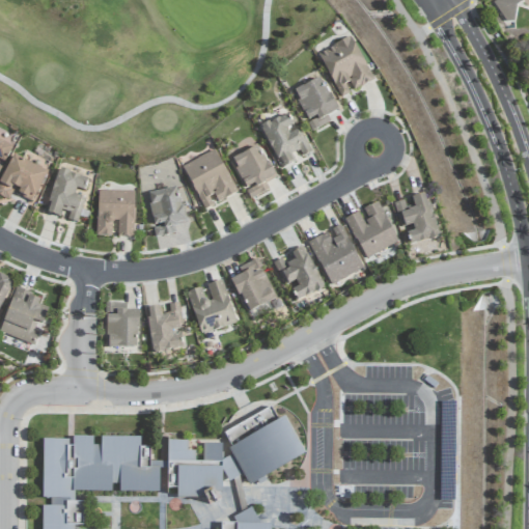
[(525,0),(496,0),(494,2),(508,23),(520,15),(513,7),(525,0)]
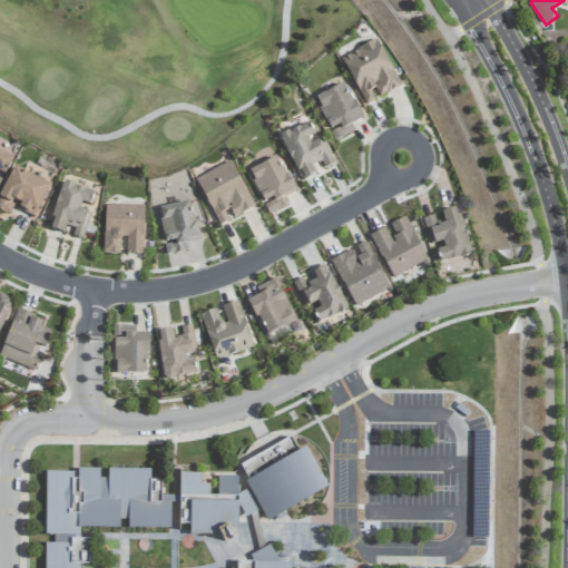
[(403,85),(379,38),(343,57),(368,104),(380,98),(379,97),(403,85)]
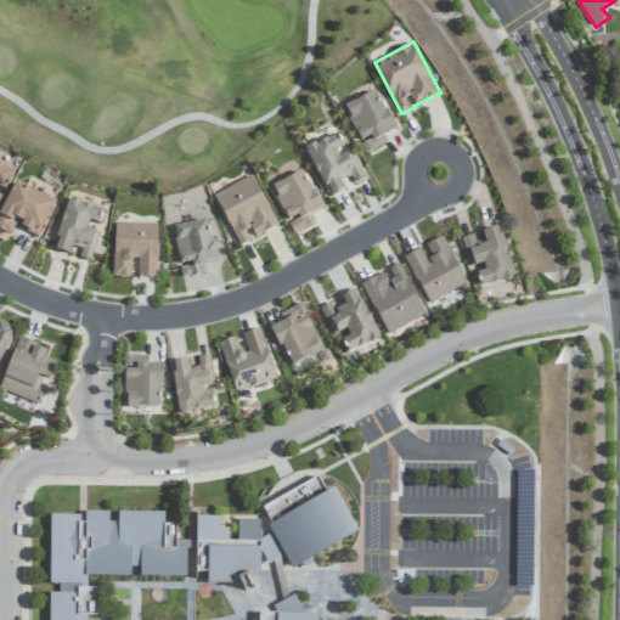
[(398,128),(378,89),(345,106),(368,152),(389,141),(385,135),(398,128)]
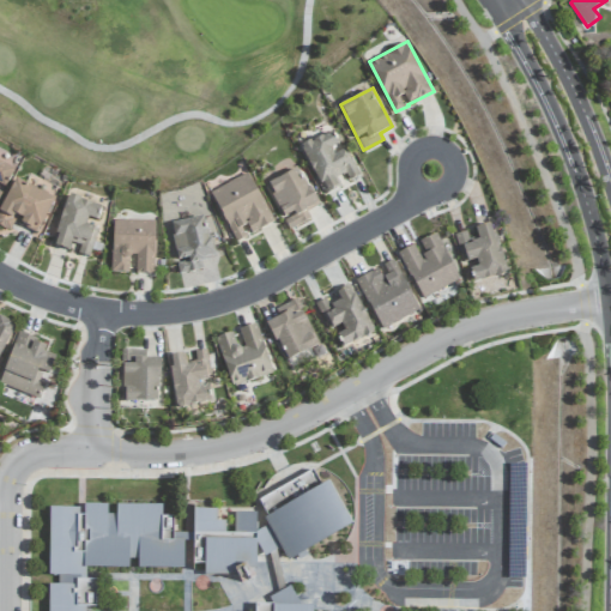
[(327,193),(340,186),(337,177),(348,173),(351,179),(362,174),(355,159),(350,162),(334,129),(303,145),(327,193)]
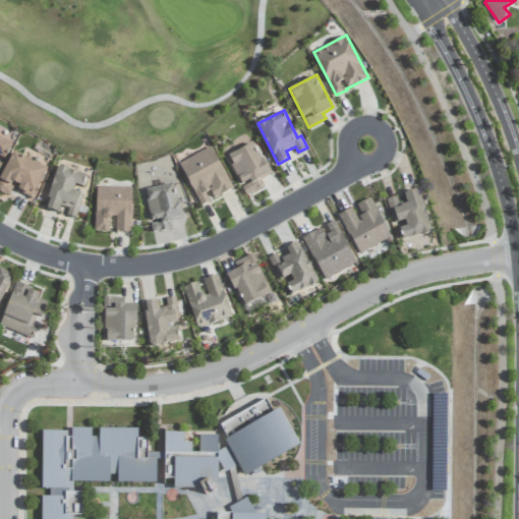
[(14,140),(0,134),(0,167),(2,162),(0,160),(0,155),(6,158),(14,140)]
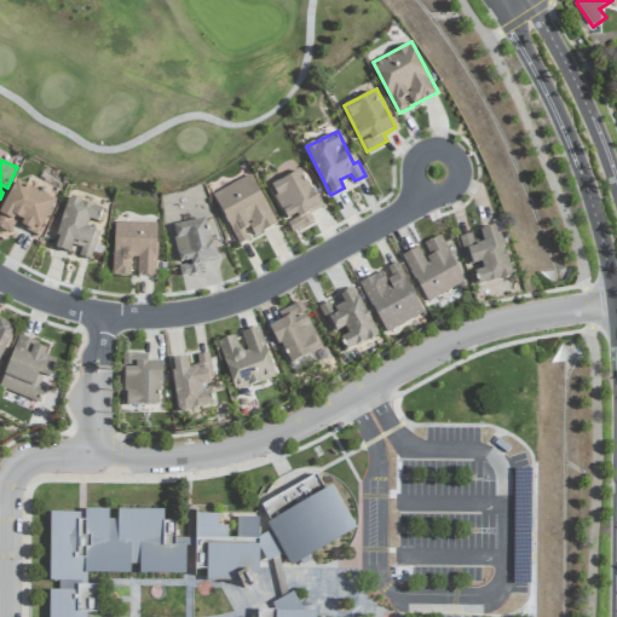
[(316,220),(312,212),(322,207),(305,168),(272,183),(293,231),(316,220)]
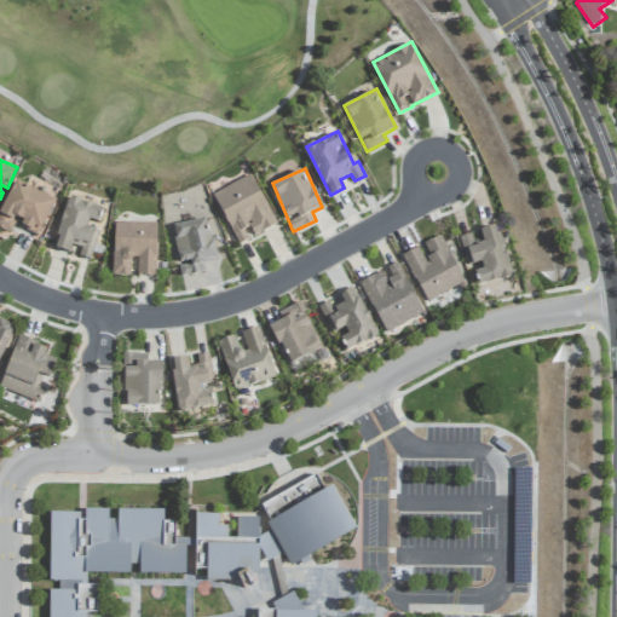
[(277,225),(255,173),(215,190),(237,242),(277,225)]
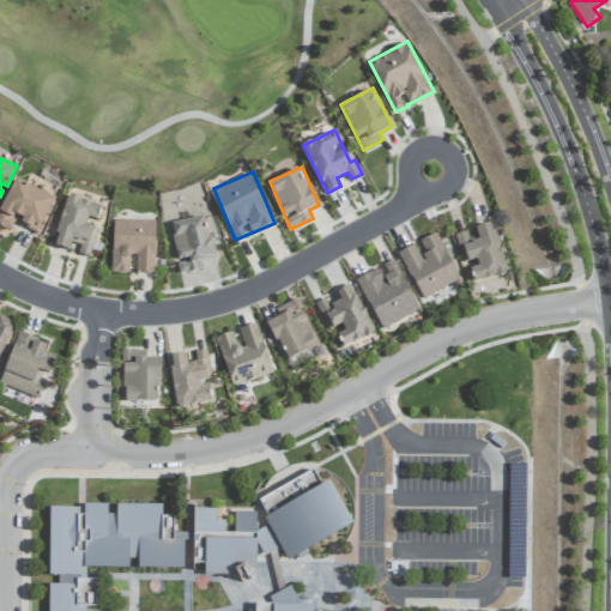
[(0,211),(0,224),(13,230),(18,222),(41,231),(56,195),(14,177),(0,211)]
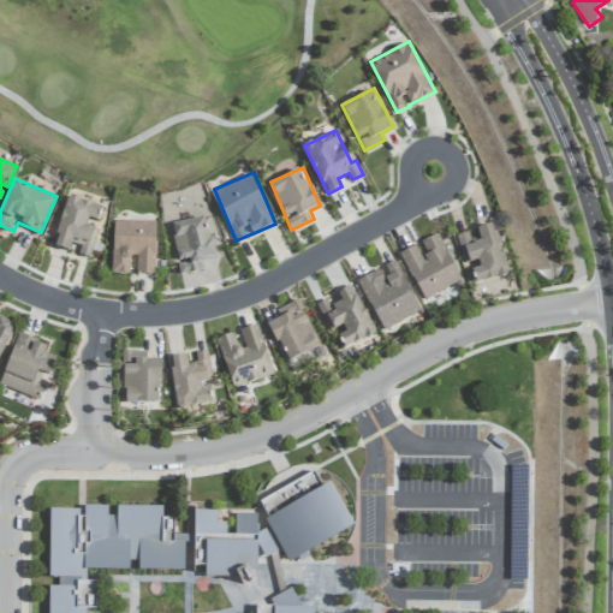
[(54,244),(71,249),(73,240),(83,243),(79,253),(93,256),(97,238),(94,237),(97,222),(103,204),(67,195),(54,244)]
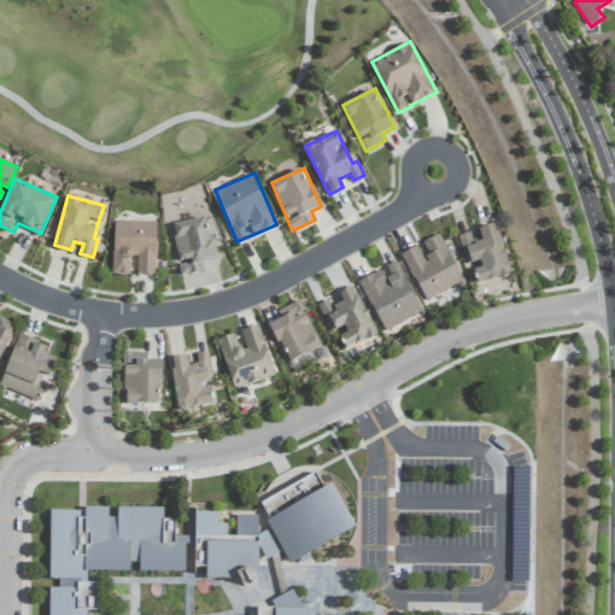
[(206,269),(205,258),(216,257),(210,217),(174,222),(182,274),(206,269)]
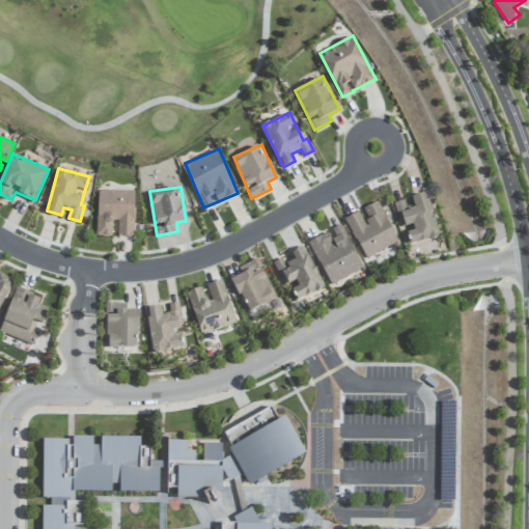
[(136,190),(99,189),(98,233),(116,234),(116,235),(135,235),(136,190)]
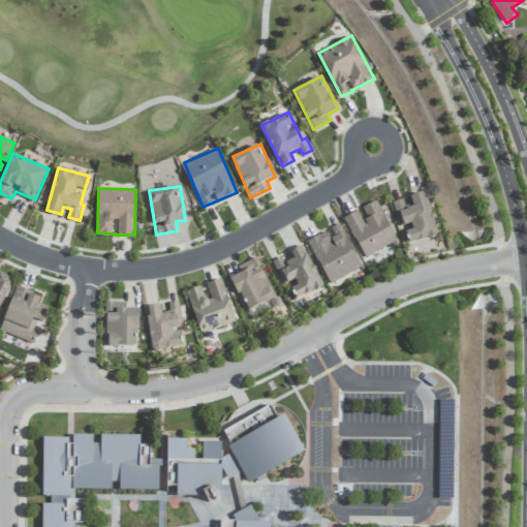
[(439,235),(426,191),(407,196),(408,197),(396,200),(403,228),(407,227),(411,243),(439,235)]
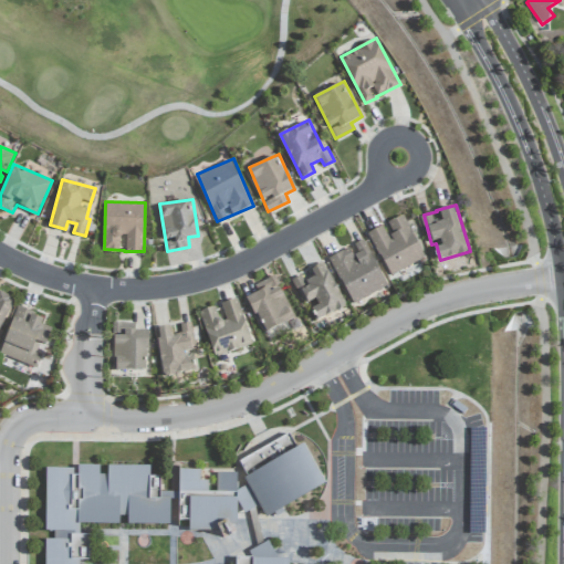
[(390,274),(426,258),(405,213),(386,222),(387,223),(369,231),(390,274)]
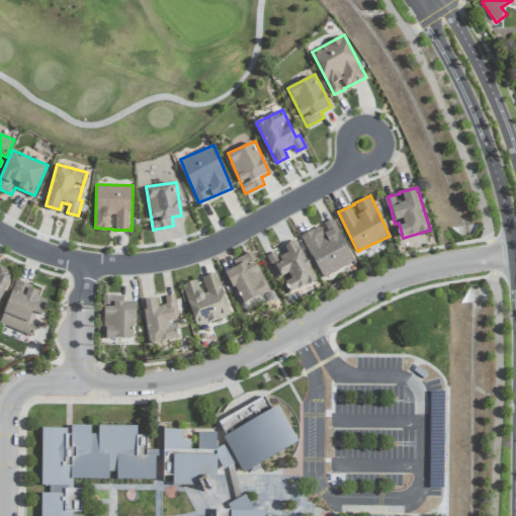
[(324,277),(355,261),(334,219),(303,235),(324,277)]
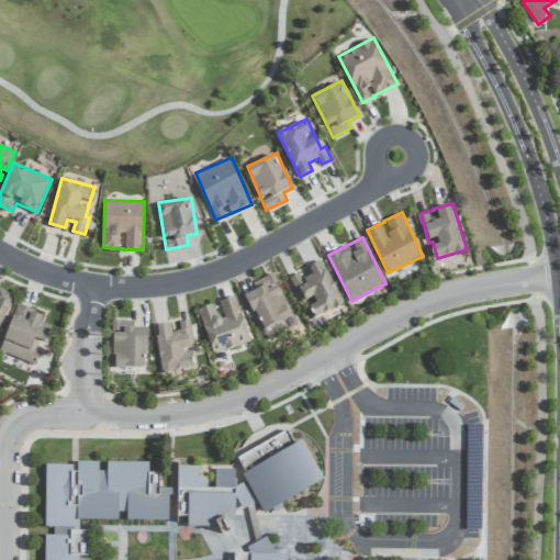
[(315,316),(344,304),(325,259),(303,269),(303,271),(293,276),(305,303),(309,301),(315,316)]
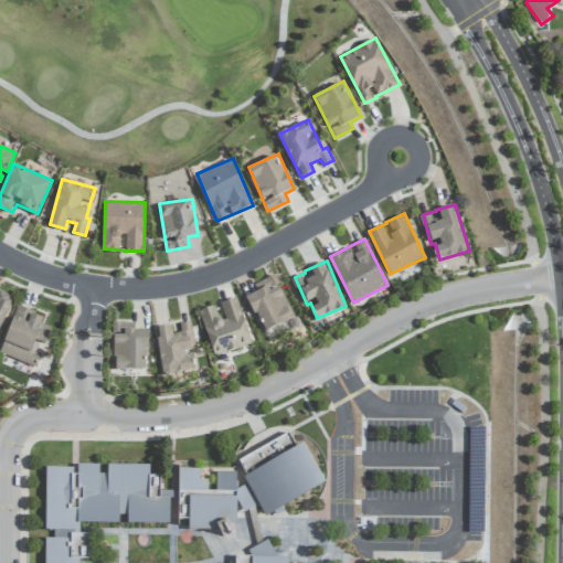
[(264,330),(295,318),(276,274),(255,283),(258,291),(248,295),(264,330)]
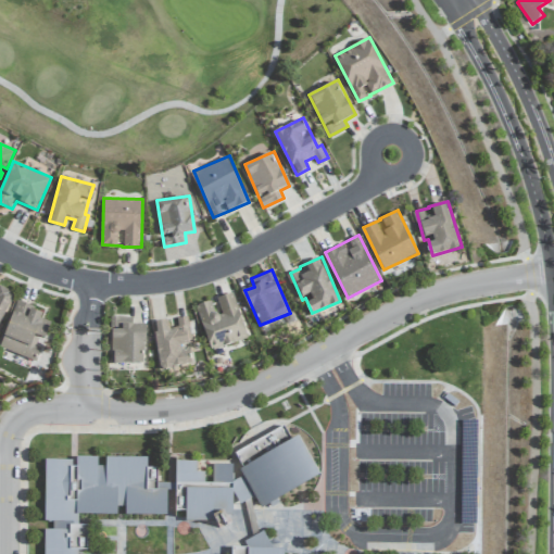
[(0,323),(14,291),(0,285),(0,323)]
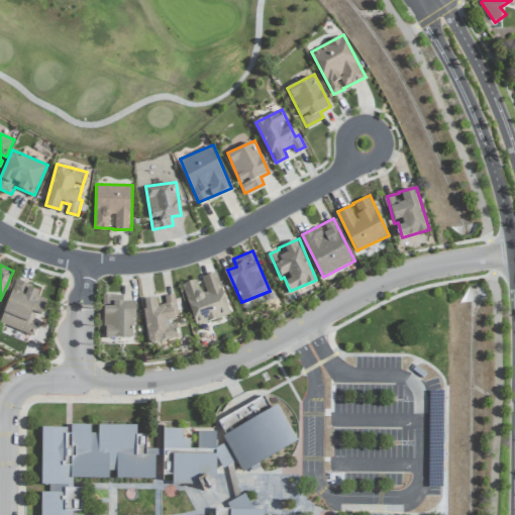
[(184,283),(197,324),(231,313),(218,271),(201,276),(201,278),(184,283)]
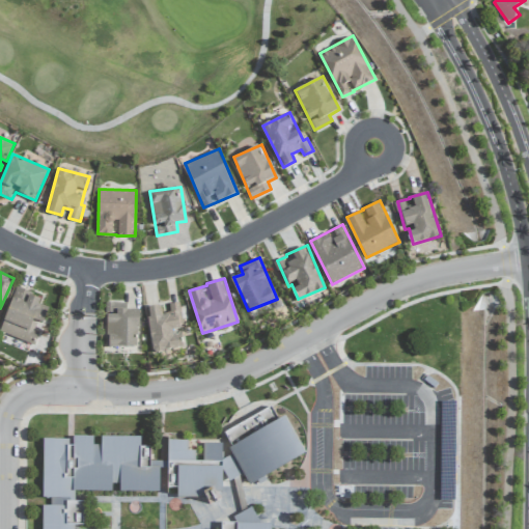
[(1,331),(36,343),(40,330),(32,327),(35,319),(44,323),(50,306),(39,303),(42,296),(16,287),(1,331)]
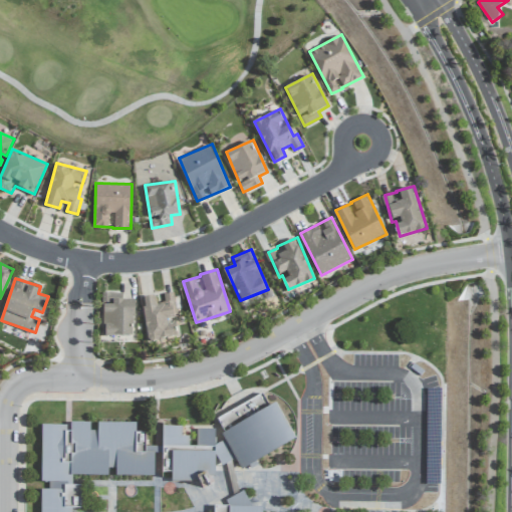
[(149,339),(178,336),(176,323),(169,324),(168,317),(178,316),(175,291),(164,293),(166,303),(156,304),(155,295),(143,296),(149,339)]
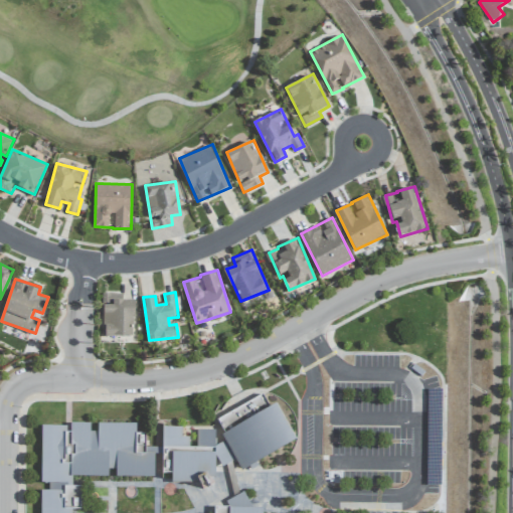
[(136,300),(124,300),(124,293),(105,293),(104,335),(135,336),(136,300)]
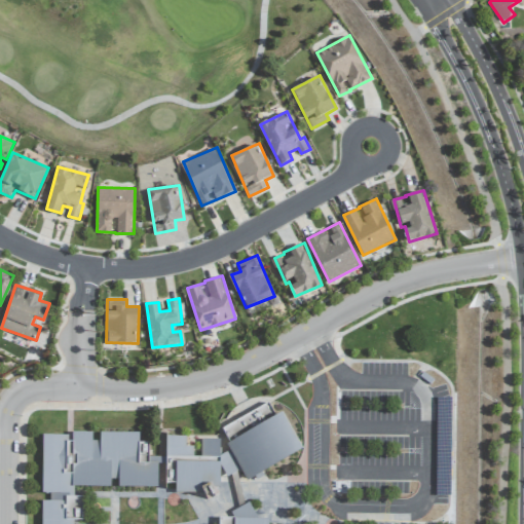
[(42,523),(76,523),(85,502),(71,484),(159,485),(159,462),(167,462),(166,482),(214,500),(227,468),(324,469),(267,399),(227,432),(235,442),(221,453),(221,438),(202,438),(202,459),(183,435),(167,435),(167,455),(156,455),(140,435),(44,433),(42,523)]
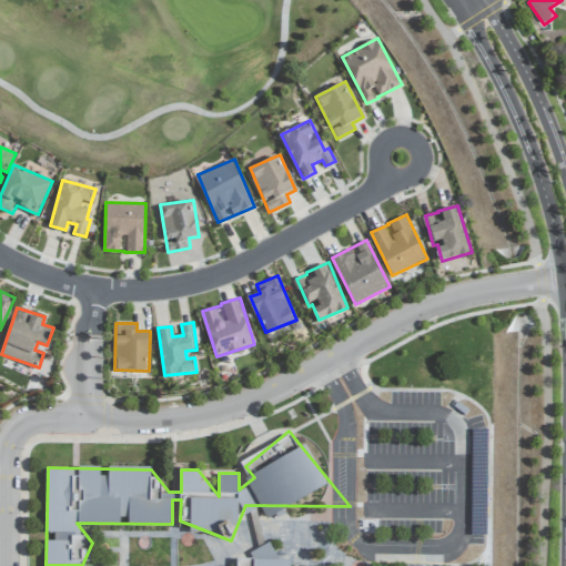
[(290,565),(291,559),(275,559),(275,546),(253,546),(253,558),(238,558),(238,565),(290,565)]
